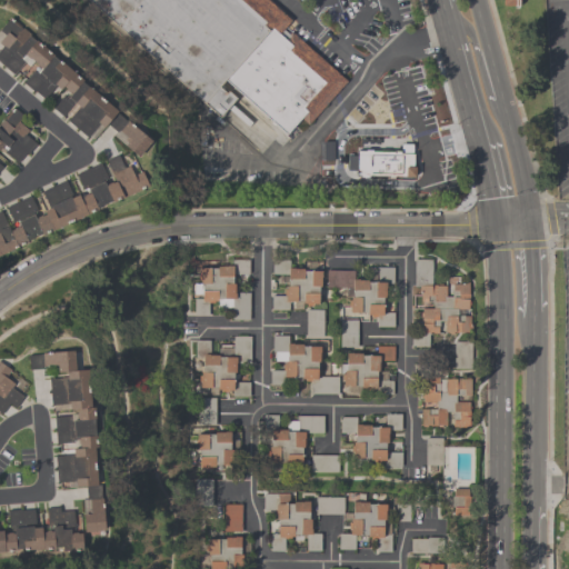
[(85,0),(140,0),(117,28),(85,0)]
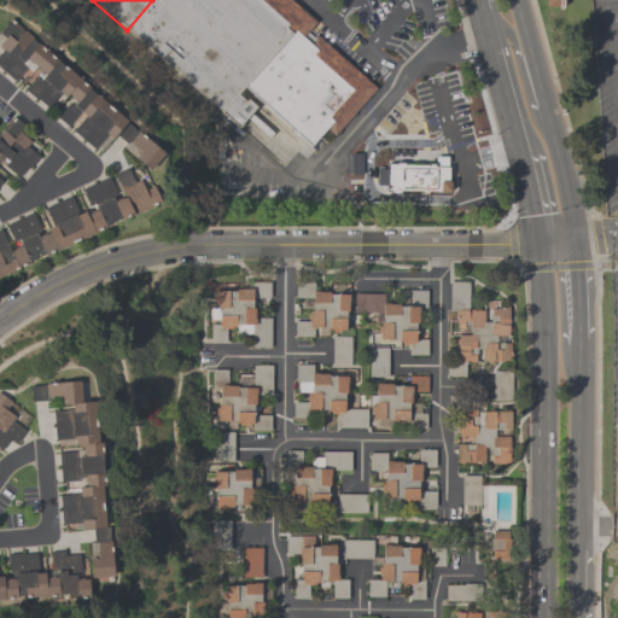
[(238,132),(261,105),(243,91),(293,33),(303,40),(307,34),(314,24),(286,0),(152,0),(127,30),(238,132)]
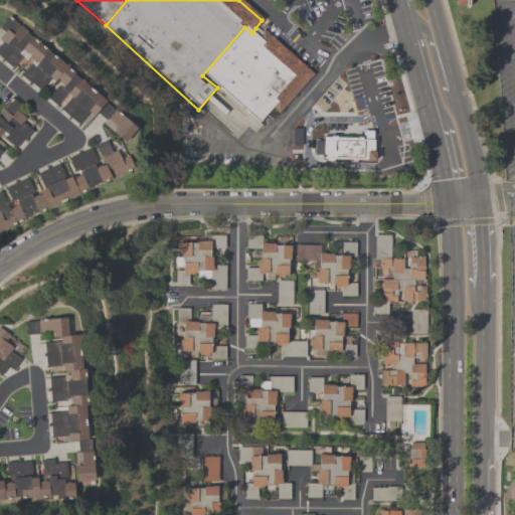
[(137,128),(125,142),(102,123),(105,120),(96,112),(93,116),(89,112),(77,125),(59,109),(70,97),(67,94),(56,106),(47,98),(57,87),(60,89),(63,86),(58,81),(59,80),(56,77),(54,80),(50,77),(39,90),(30,81),(29,82),(20,74),(30,63),(33,66),(36,62),(31,58),(32,57),(26,52),(26,53),(21,49),(18,52),(21,56),(11,68),(0,57),(0,24),(9,15),(26,30),(25,32),(31,37),(33,36),(48,49),(46,50),(52,55),(53,54),(74,72),(73,74),(79,78),(79,77),(106,101),(105,102),(114,109),(115,108),(137,128)]
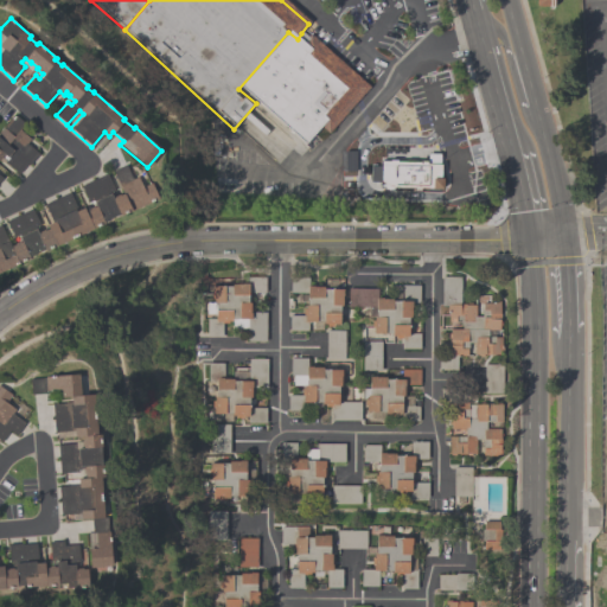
[(256,103),(299,148),(317,131),(325,136),(369,91),(301,33),(298,39),(288,32),(238,89),(256,103)]
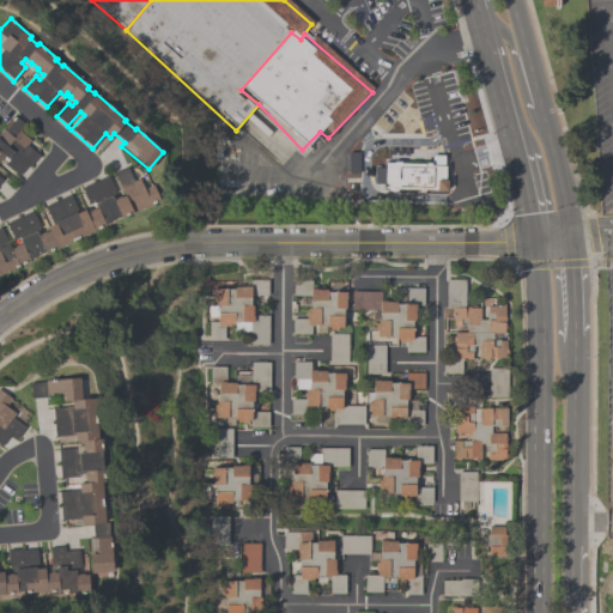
[(30,140),(26,145),(38,155),(29,167),(26,164),(17,175),(4,164),(8,159),(2,155),(0,157),(0,178),(1,180),(0,181),(0,131),(1,129),(4,131),(5,128),(4,127),(13,115),(24,125),(18,131),(30,140)]
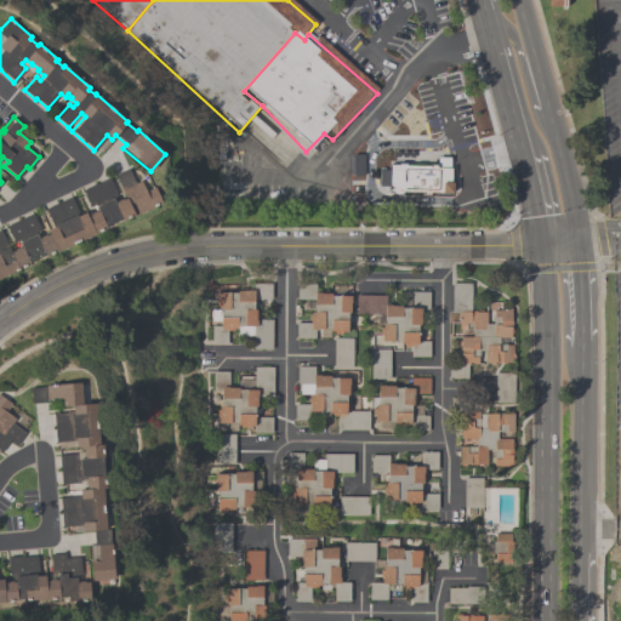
[(374,127),(437,129),(436,186),(374,186),(374,127)]
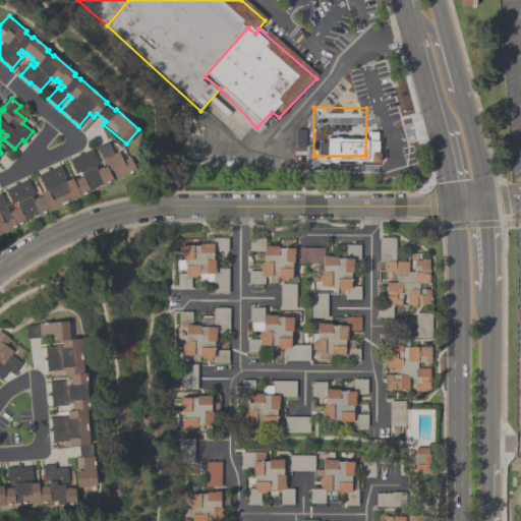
[(135,171),(103,185),(102,183),(89,189),(89,190),(38,215),(38,214),(23,220),(24,222),(0,233),(0,193),(8,212),(12,210),(11,209),(15,208),(16,209),(17,208),(14,201),(10,203),(4,189),(27,179),(36,197),(38,196),(38,197),(41,196),(40,192),(44,190),(38,175),(60,165),(66,180),(71,178),(72,181),(76,179),(75,179),(79,177),(80,178),(81,177),(79,172),(75,174),(68,158),(91,149),(99,167),(102,166),(102,167),(105,166),(96,147),(108,141),(113,153),(117,152),(121,161),(129,157),(135,171)]
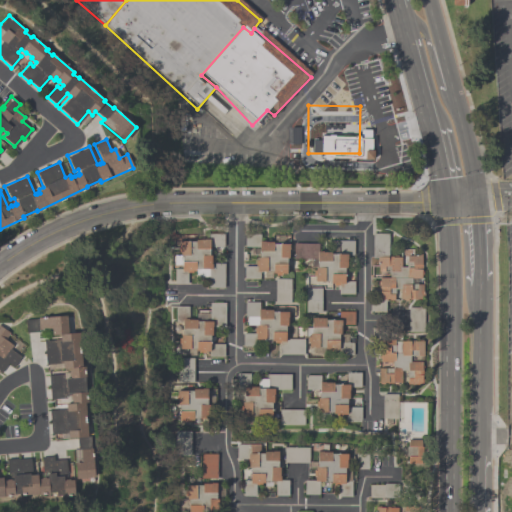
[(422,299),(407,299),(407,300),(399,300),(399,289),(394,289),(394,295),(393,295),(393,300),(379,300),(379,285),(377,285),(377,281),(379,281),(379,277),(389,277),(389,272),(377,272),(377,262),(376,262),(376,258),(372,258),(372,233),(387,233),(387,256),(391,256),(391,257),(400,257),(400,267),(405,266),(405,261),(406,261),(406,255),(416,255),(416,254),(421,254),(421,265),(421,271),(422,271),(423,278),(416,278),(417,284),(422,284),(422,293),(423,293),(424,297),(422,297),(422,299)]
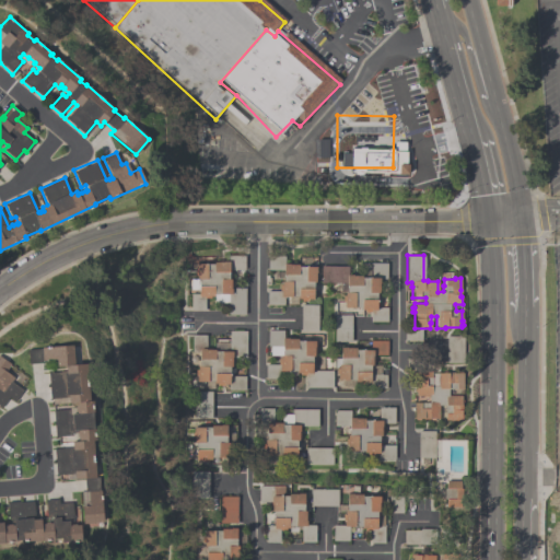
[(190,311),(190,294),(198,294),(198,290),(189,290),(189,279),(196,279),(196,276),(194,276),(194,271),(196,271),(196,264),(213,264),(213,261),(228,261),(228,256),(244,256),(244,270),(229,270),(229,279),(230,279),(230,282),(232,282),(232,288),(245,288),(245,315),(228,315),(228,307),(212,307),(212,299),(207,299),(206,311),(190,311)]
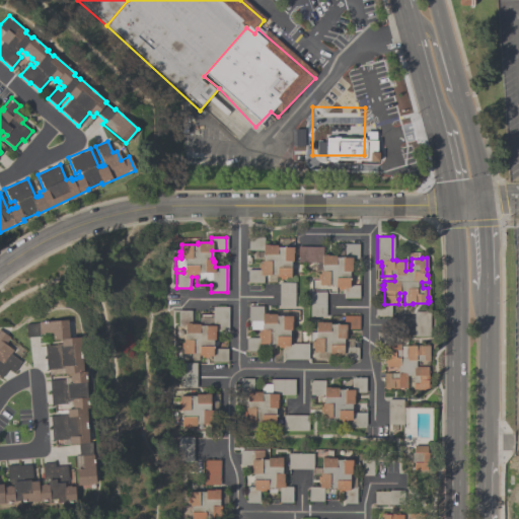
[(262,244),(277,244),(277,247),(292,247),(292,252),(294,252),(294,258),(291,258),(292,261),(290,261),(290,278),(285,278),(285,279),(279,279),(279,277),(276,277),(276,275),(263,275),(263,283),(246,283),(246,270),(261,270),(261,261),(262,261),(262,250),(247,250),(247,237),(262,237),(262,244)]
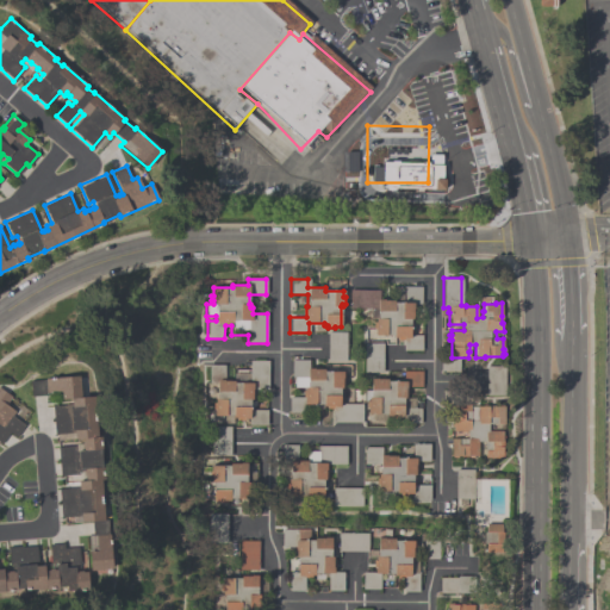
[(365,341),(365,329),(374,329),(374,318),(368,318),(368,309),(349,309),(349,290),(378,290),(378,299),(384,299),(384,300),(393,300),(393,303),(404,303),(404,287),(421,287),(421,305),(414,305),(414,319),(410,319),(410,335),(422,335),(422,350),(403,350),(403,340),(393,340),(393,344),(385,344),(385,341),(365,341)]
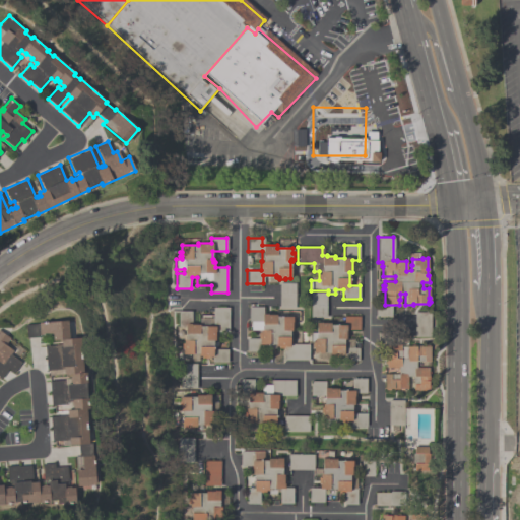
[(296,283),(279,283),(279,310),(296,310),(296,283)]
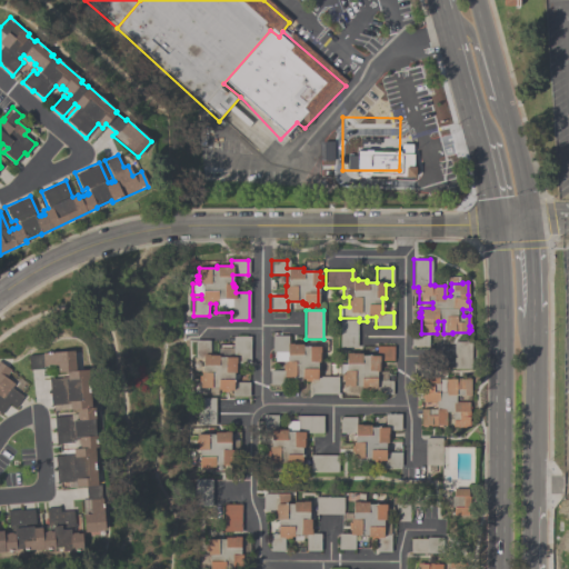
[(195,340),(211,340),(210,352),(215,352),(215,355),(218,355),(218,346),(232,346),(232,336),(250,337),(249,366),(237,366),(236,370),(235,370),(235,373),(232,373),(232,382),(249,382),(248,397),(231,397),(231,390),(227,390),(227,391),(222,391),(222,390),(217,390),(217,395),(208,395),(208,388),(199,388),(199,382),(200,382),(200,372),(202,372),(202,358),(193,358),(195,340)]
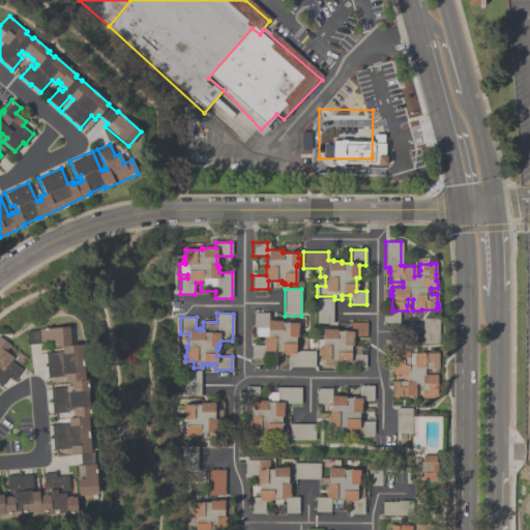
[(314,366),(289,366),(289,355),(284,355),(284,353),(281,353),(281,351),(274,351),(274,352),(264,352),(264,358),(249,358),(251,345),(264,345),(264,336),(255,336),(255,328),(253,328),(253,313),(267,313),(267,320),(272,320),(272,321),(281,321),(281,322),(297,323),(297,328),(299,328),(298,334),(296,334),(296,337),(295,336),(295,351),(314,351),(314,366)]
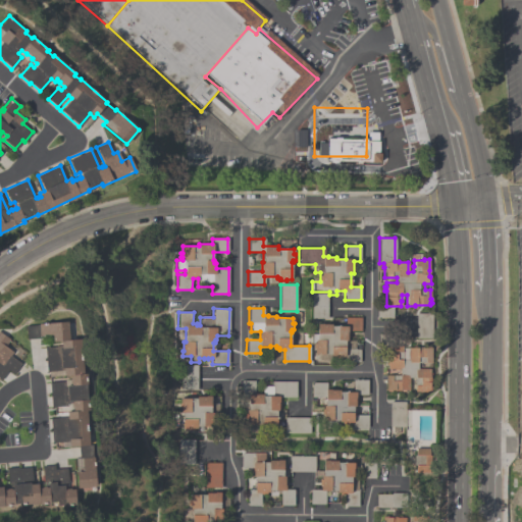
[(432,340),(432,316),(417,316),(417,340),(432,340)]
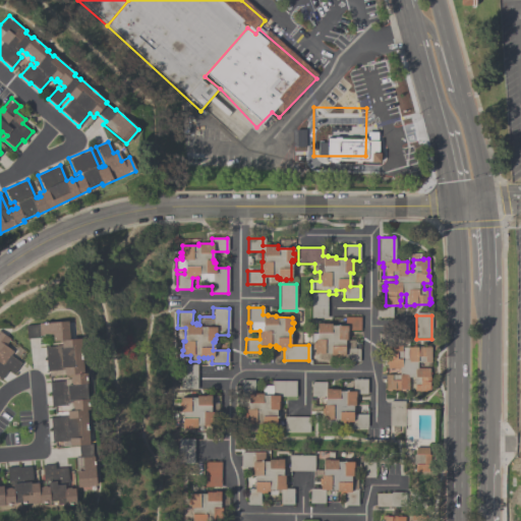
[(360,316),(359,331),(348,330),(348,337),(346,337),(346,340),(354,340),(354,348),(359,349),(359,361),(344,361),(344,356),(332,355),(331,361),(316,360),(316,353),(313,353),(313,348),(314,340),(315,340),(316,323),(322,323),(322,324),(331,324),(331,326),(341,326),(342,316),(360,316)]
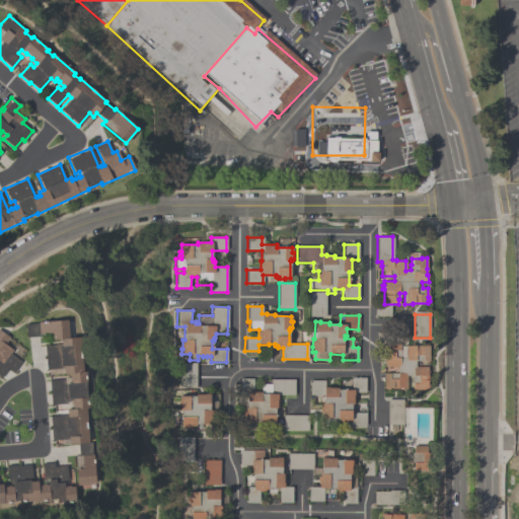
[(75,468),(81,468),(81,455),(78,455),(77,443),(68,444),(68,439),(51,440),(49,417),(64,415),(65,417),(66,417),(66,410),(71,409),(70,400),(65,401),(65,403),(51,404),(49,380),(64,379),(64,378),(69,378),(69,377),(69,374),(49,375),(48,369),(46,369),(44,346),(58,345),(58,346),(60,346),(60,340),(52,340),(52,332),(38,334),(39,337),(25,338),(24,323),(38,322),(38,321),(67,319),(68,338),(80,337),(82,372),(85,371),(86,382),(85,382),(86,397),(84,397),(88,455),(90,455),(91,460),(93,460),(94,485),(76,486),(75,468)]
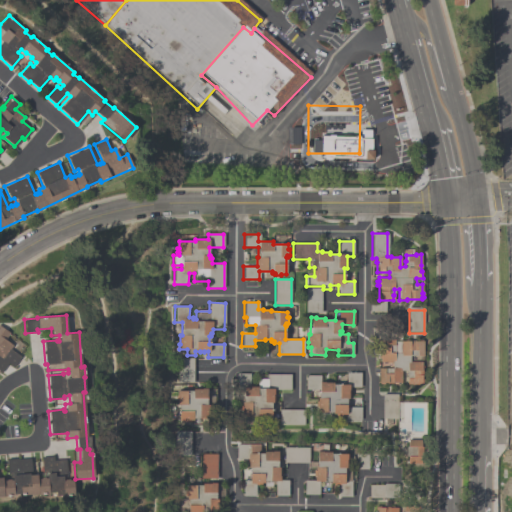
[(0,326),(9,333),(4,339),(13,345),(10,349),(20,356),(12,367),(7,363),(1,372),(0,371),(0,326)]
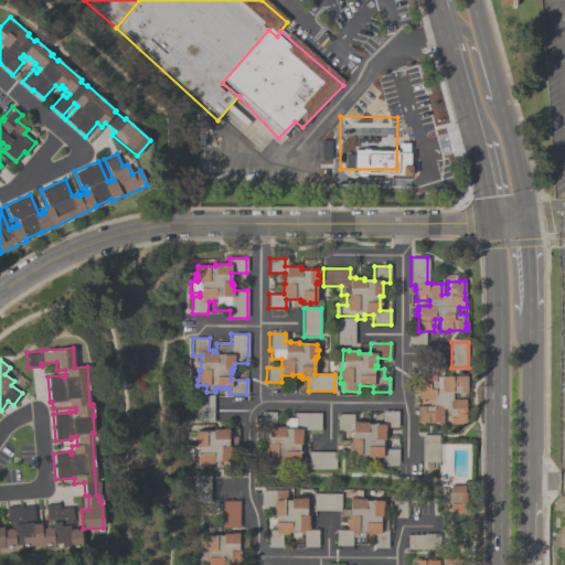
[(465,424),(448,424),(448,409),(443,409),(443,423),(438,423),(438,424),(434,424),(434,423),(423,423),(423,424),(418,424),(418,422),(417,422),(417,406),(432,406),(433,400),(418,400),(419,395),(417,395),(417,392),(418,392),(419,381),(416,381),(416,375),(419,375),(419,374),(435,375),(435,374),(441,374),(441,376),(451,376),(451,375),(456,375),(456,376),(467,376),(466,393),(451,393),(451,400),(465,400),(465,418),(467,418),(466,423),(465,423),(465,424)]
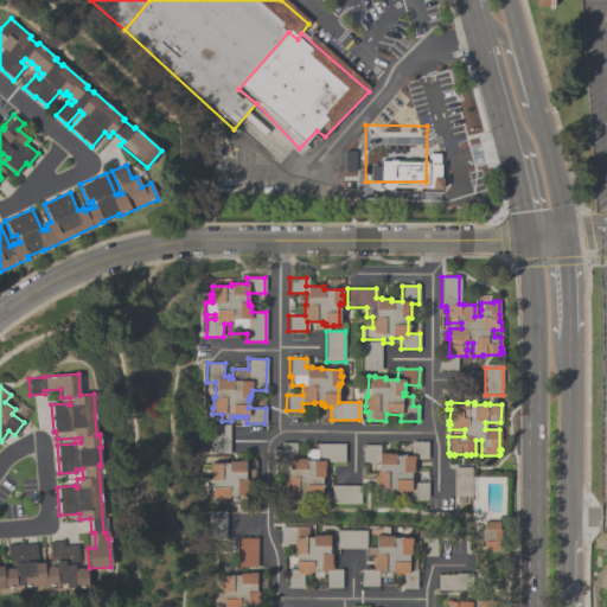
[(376,489),(376,472),(377,472),(377,462),(362,462),(362,445),(379,445),(379,452),(384,452),(384,453),(395,453),(394,455),(409,455),(409,441),(427,441),(427,459),(413,459),(413,462),(415,462),(415,468),(413,468),(413,472),(410,472),(410,483),(427,483),(427,498),(409,498),(409,491),(394,491),(394,489),(376,489)]
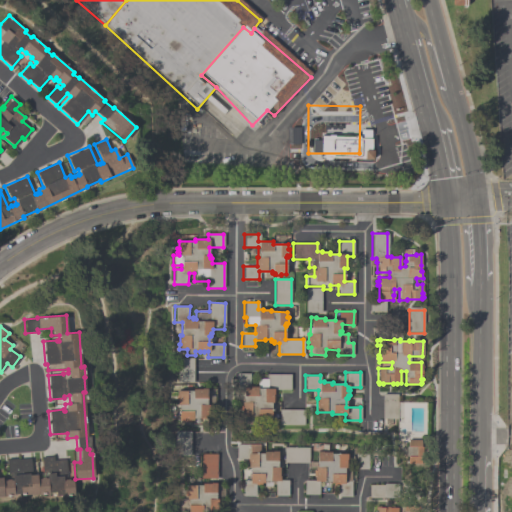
[(257,419),(257,416),(241,416),(241,411),(242,402),(243,402),(243,390),(236,390),(237,373),(251,373),(251,378),(265,379),(265,374),(290,374),(290,390),(273,390),(273,394),(274,394),(274,400),(273,400),(273,402),(271,402),(271,419),(257,419)]
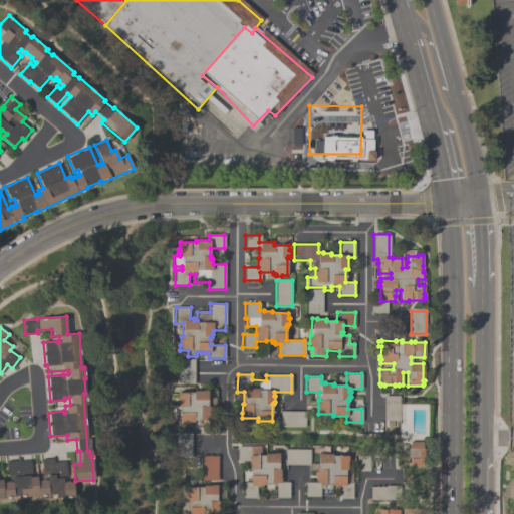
[(209,420),(194,420),(194,422),(190,422),(190,424),(184,424),(184,422),(180,422),(180,407),(178,407),(178,405),(176,405),(176,397),(177,397),(177,393),(193,393),(193,391),(207,391),(207,406),(209,406),(209,420)]
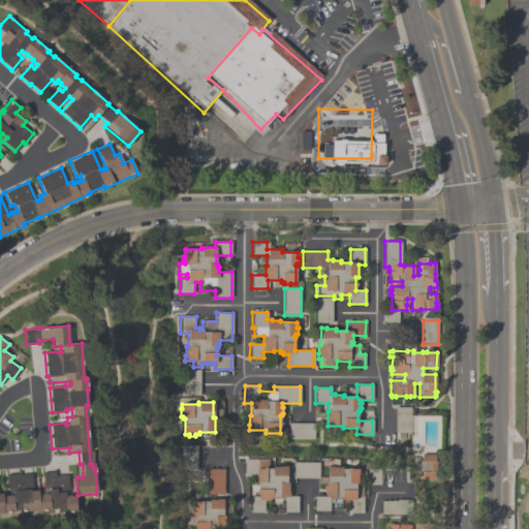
[(396,437),(411,437),(411,408),(396,408),(396,437)]
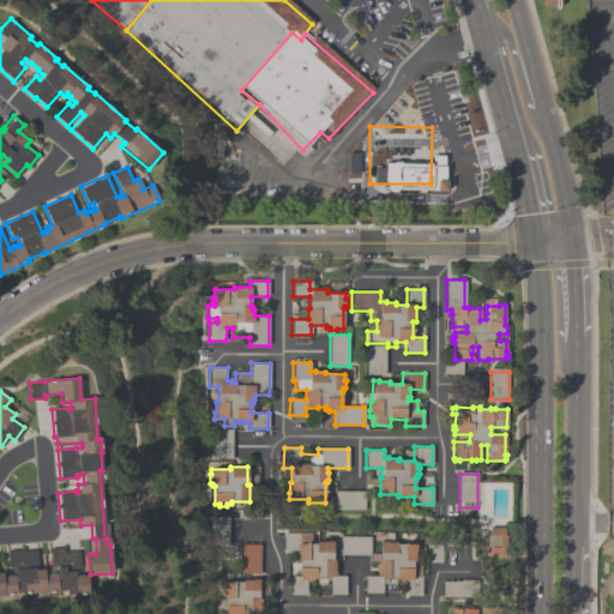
[(366,511),(366,492),(336,492),(336,511),(366,511)]
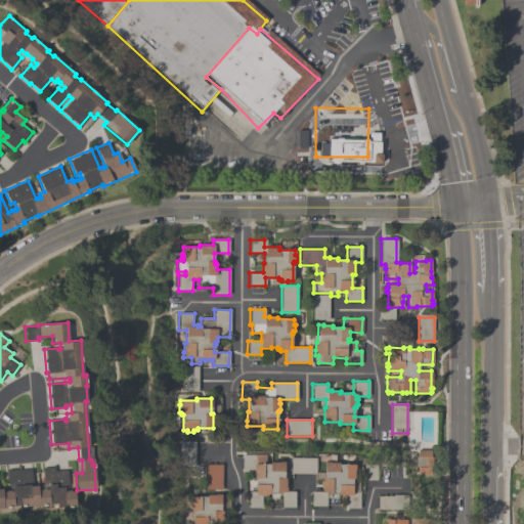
[(419,420),(419,442),(433,442),(433,420),(419,420)]
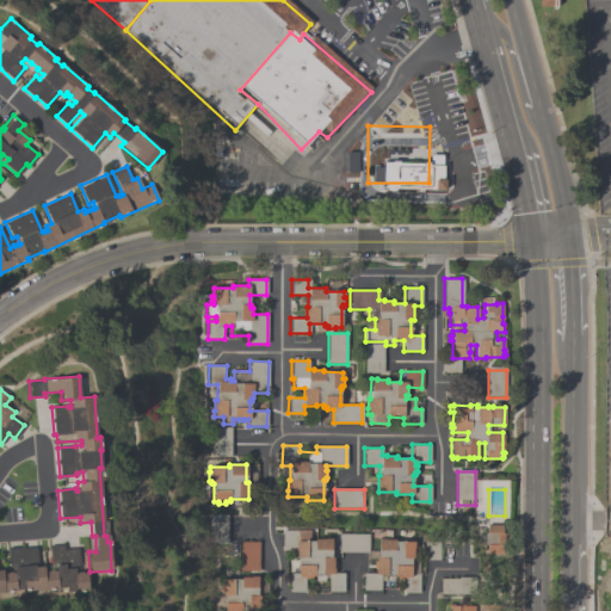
[(501,553),(486,553),(486,544),(495,544),(495,534),(486,534),(486,524),(501,524),(501,534),(503,534),(503,545),(501,545),(501,553)]
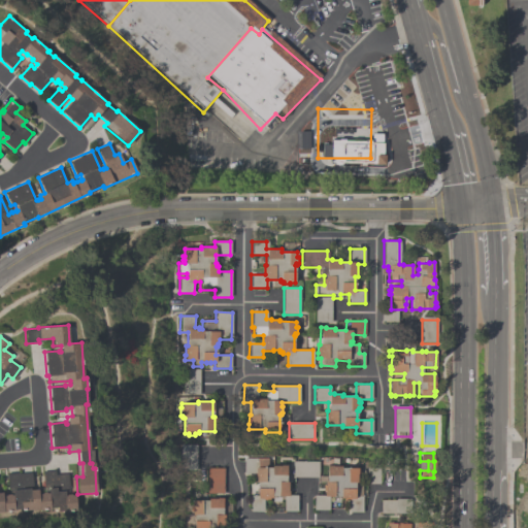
[(243,458),(267,458),(267,467),(271,467),(271,466),(281,466),(281,465),(286,465),(286,482),(288,482),(288,485),(290,485),(290,491),(288,491),(288,495),(297,495),(297,510),(283,510),(283,498),(279,498),(279,502),(271,502),(271,498),(263,498),(263,510),(250,510),(251,495),(257,495),(257,482),(255,482),(255,479),(253,479),(253,475),(243,475),(243,458)]
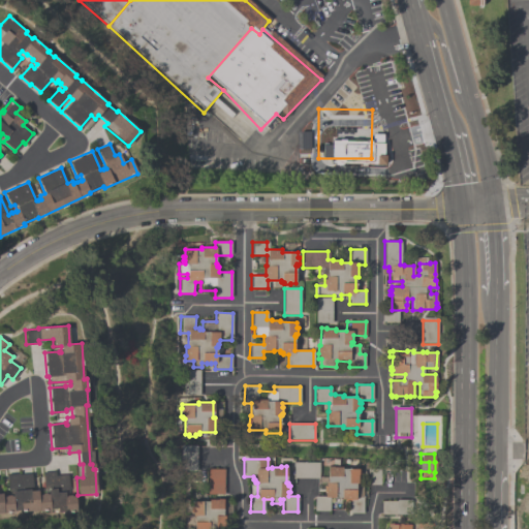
[(318,478),(318,463),(294,463),(294,478),(318,478)]
